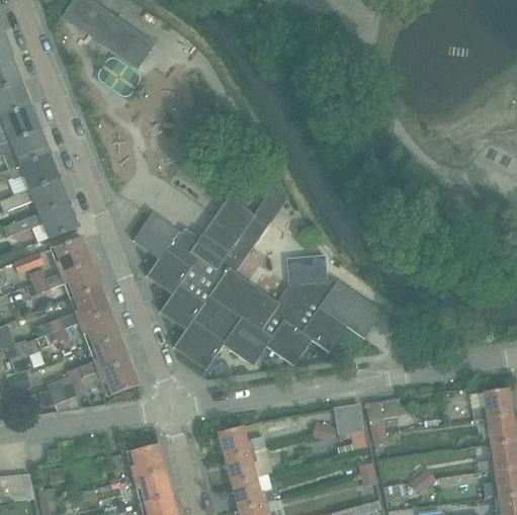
[(139,67),(150,51),(155,44),(91,0),(72,0),(63,14),(139,67)]
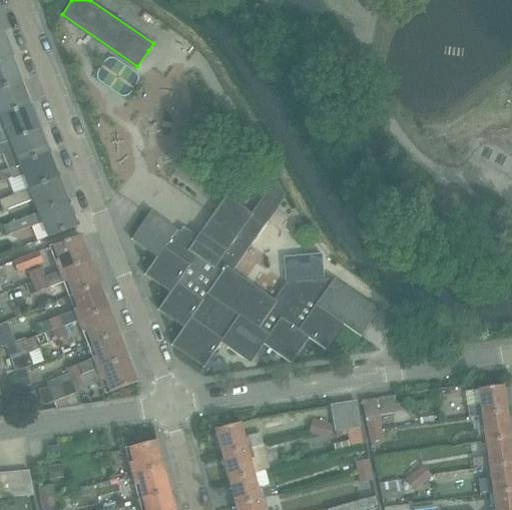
[(0,59),(11,55),(2,31),(0,31),(0,59)]
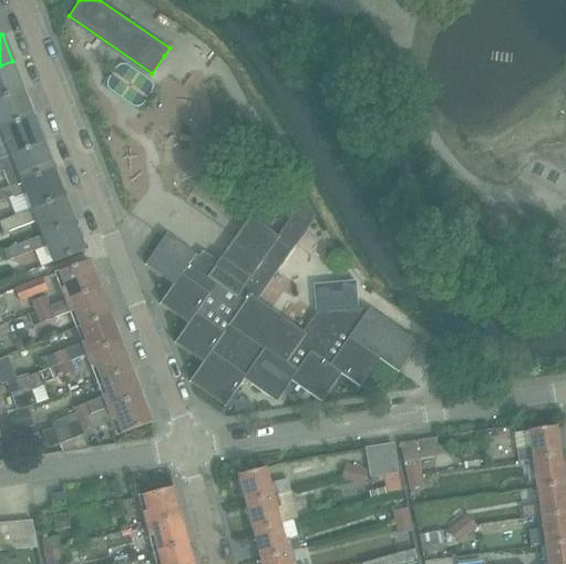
[(0,96),(22,88),(12,61),(0,65),(0,96)]
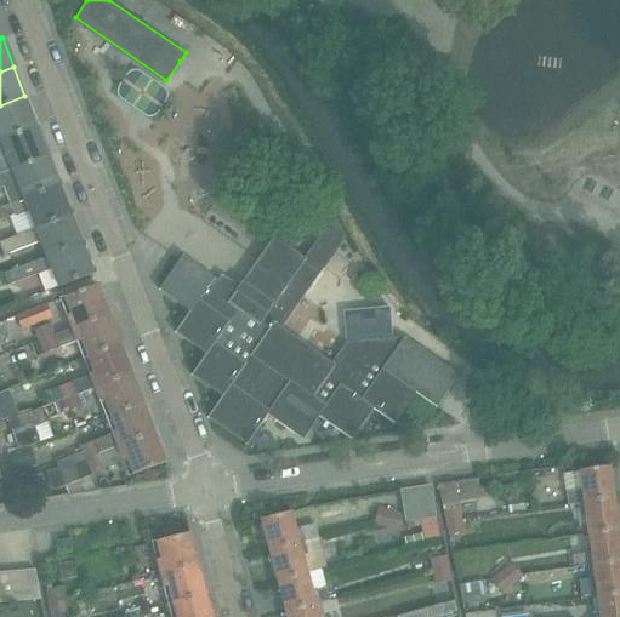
[(0,131),(3,138),(37,126),(24,96),(0,106),(0,131)]
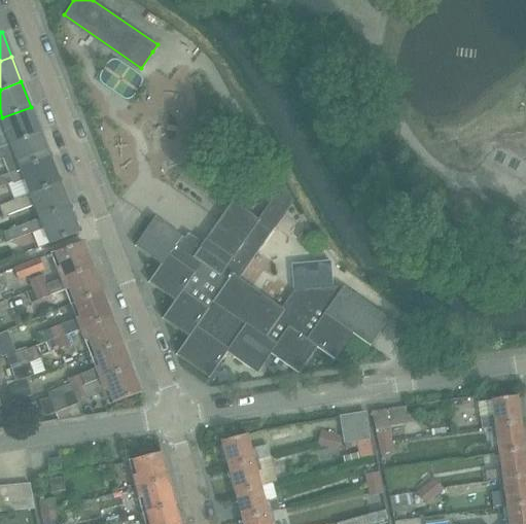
[(31,107),(2,117),(0,117),(0,146),(40,131),(31,107)]
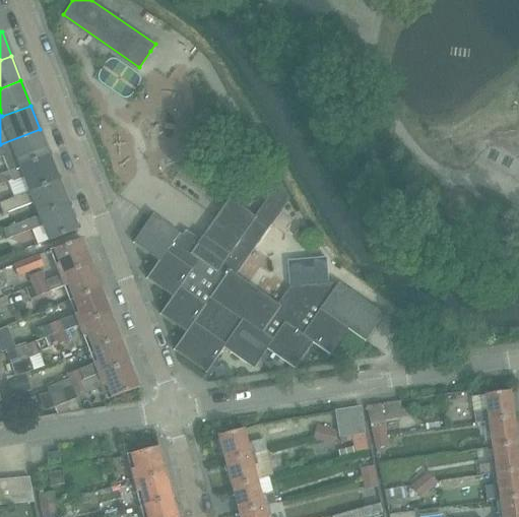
[(0,154),(4,153),(10,169),(21,165),(49,153),(40,129),(0,144),(0,154)]
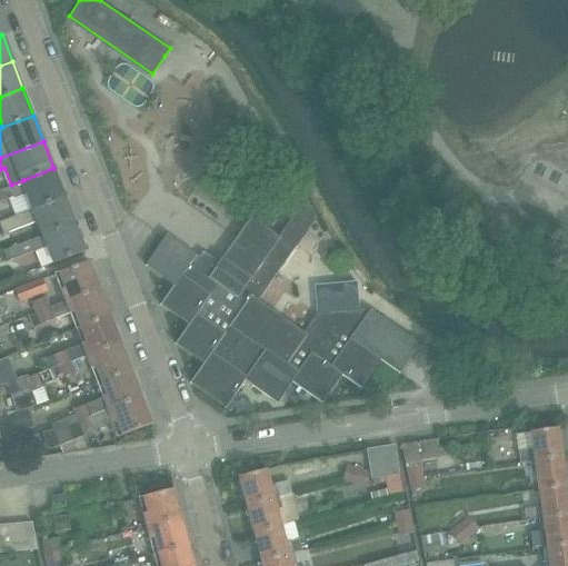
[(0,199),(27,189),(33,207),(65,195),(53,168),(23,180),(11,185),(0,188),(0,199)]
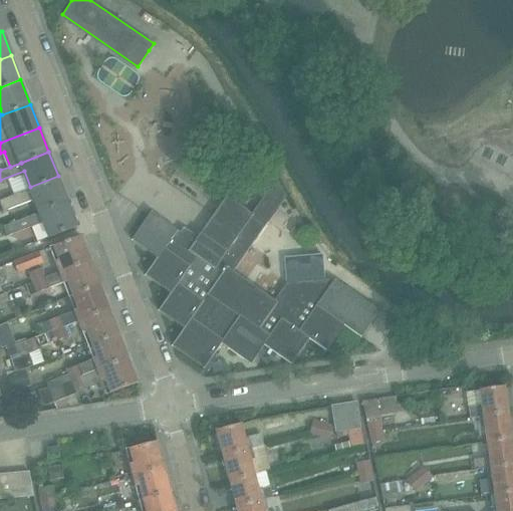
[(0,199),(4,210),(35,198),(40,211),(67,201),(58,176),(30,187),(0,198),(0,199)]
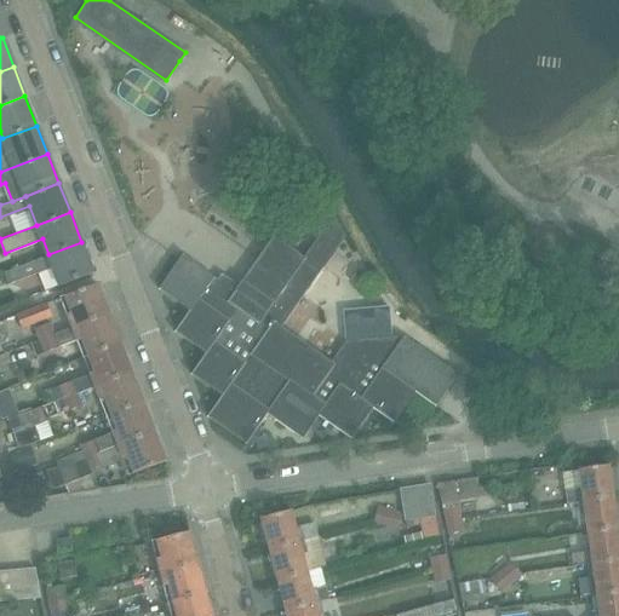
[(160,287),(190,308),(176,328),(206,350),(191,370),(222,392),(208,413),(248,439),(268,412),(303,437),(319,413),(350,435),(371,404),(393,419),(414,389),(435,403),(457,372),(424,349),(405,334),(347,339),(332,361),(281,326),(319,272),(345,234),(334,214),(305,254),(273,232),(235,289),(231,287),(236,280),(223,271),(218,278),(184,254),(185,253),(184,252),(160,287)]
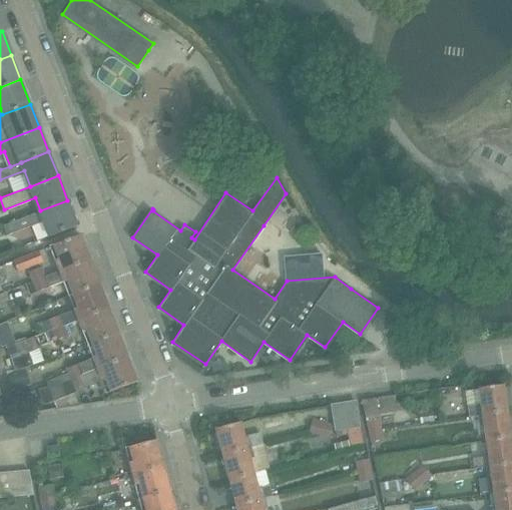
[(67,200),(40,210),(4,224),(8,234),(43,220),(49,235),(77,224),(67,200)]
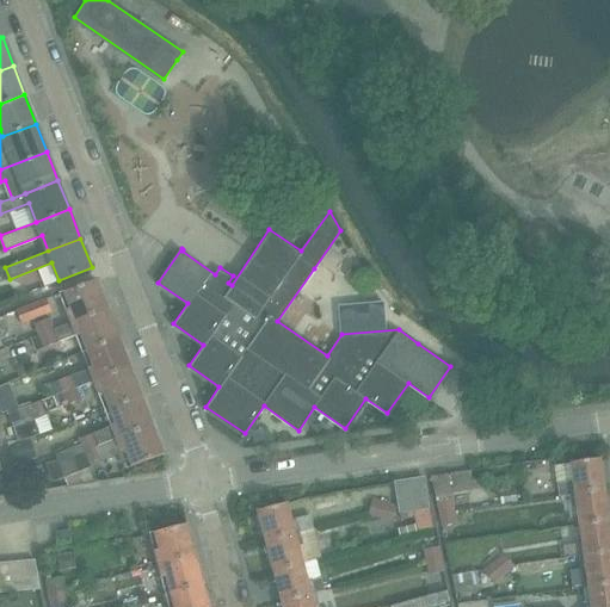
[(60,291),(71,321),(108,308),(96,277),(60,291)]
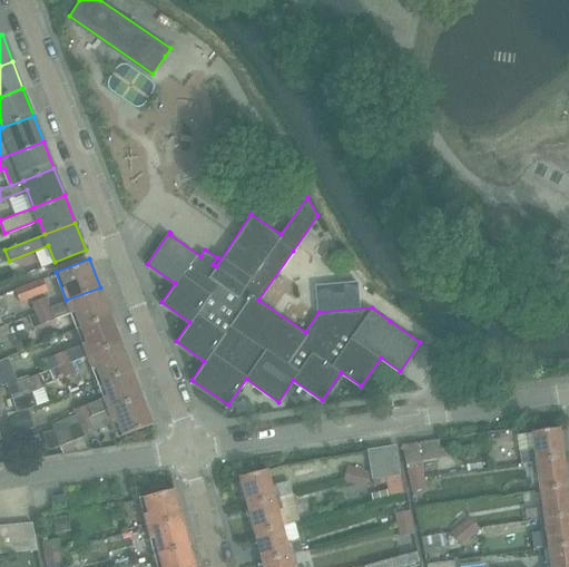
[(20,301),(48,290),(43,277),(15,289),(20,301)]
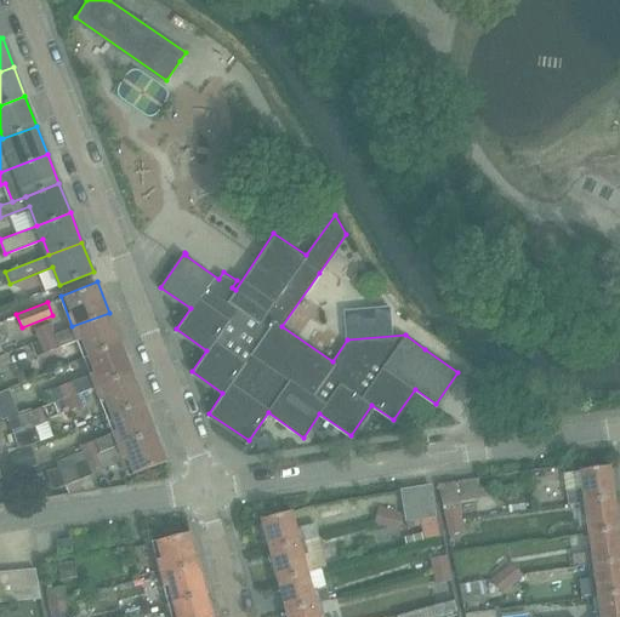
[(37,355),(78,340),(84,356),(121,342),(109,313),(72,326),(55,333),(40,341),(33,343),(37,355)]
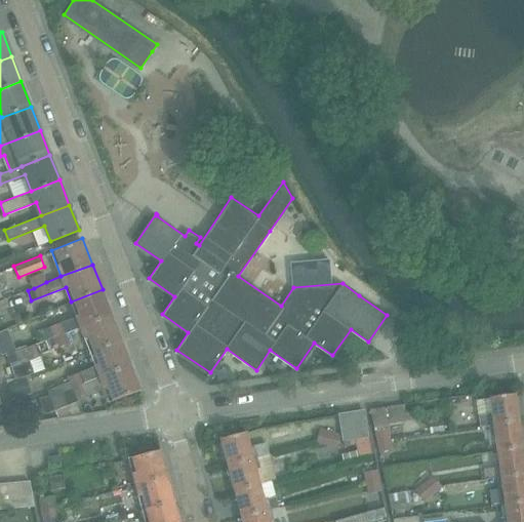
[(30,277),(33,286),(34,288),(46,282),(42,272),(30,277)]
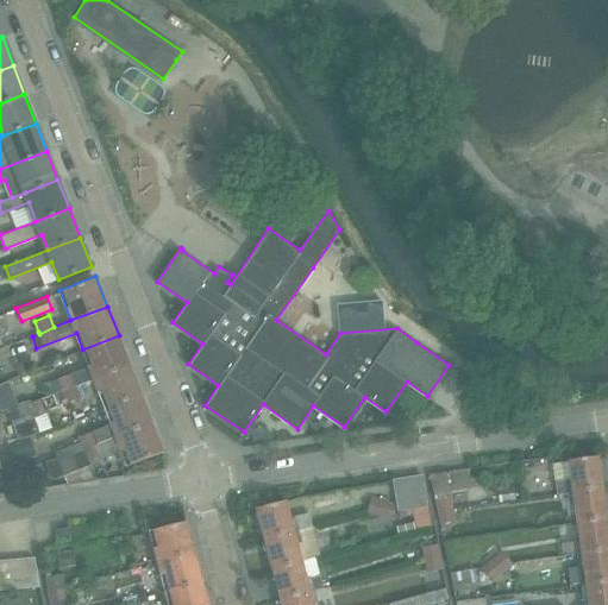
[(5,340),(11,355),(36,347),(30,332),(5,340)]
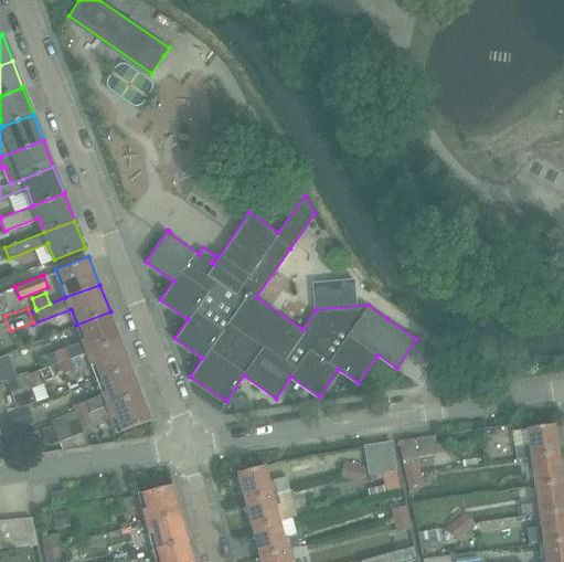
[(23,357),(24,360),(30,373),(38,370),(50,366),(71,357),(86,351),(120,338),(110,311),(76,325),(82,339),(52,350),(51,347),(23,357)]
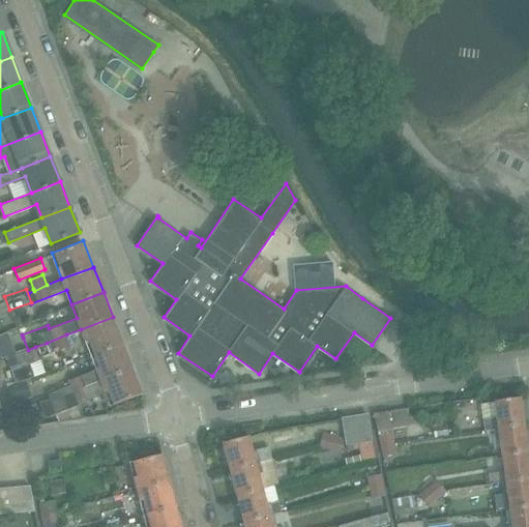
[(81,329),(91,354),(122,343),(113,317),(81,329)]
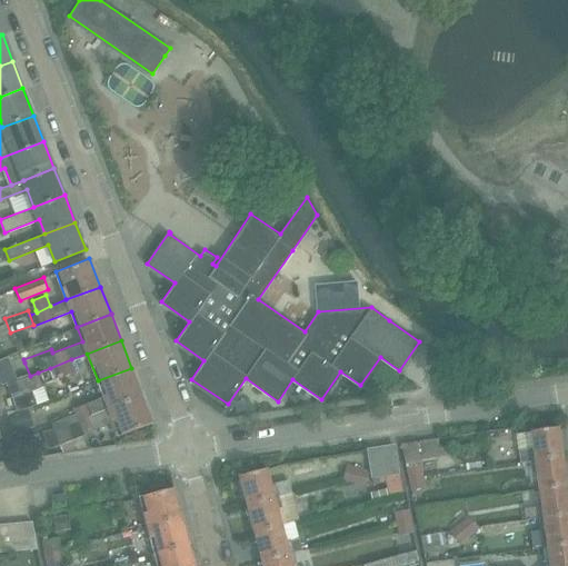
[(71,359),(50,368),(55,378),(61,376),(76,370),(71,359)]
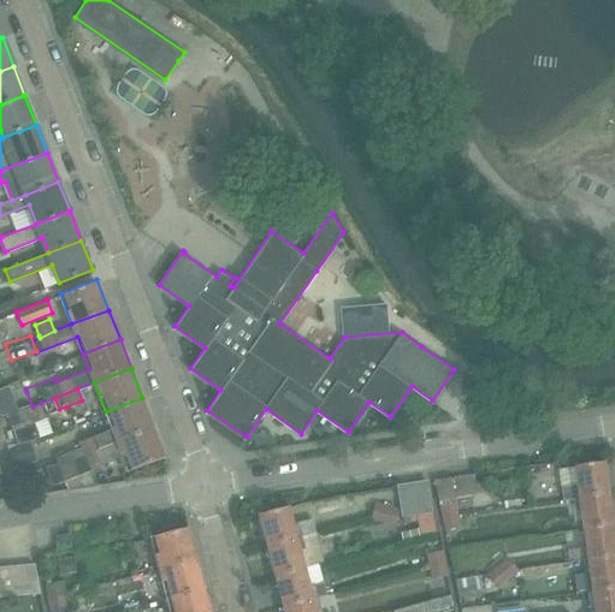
[(80,440),(82,446),(84,452),(117,439),(153,426),(142,398),(106,411),(112,428),(95,434),(80,440)]
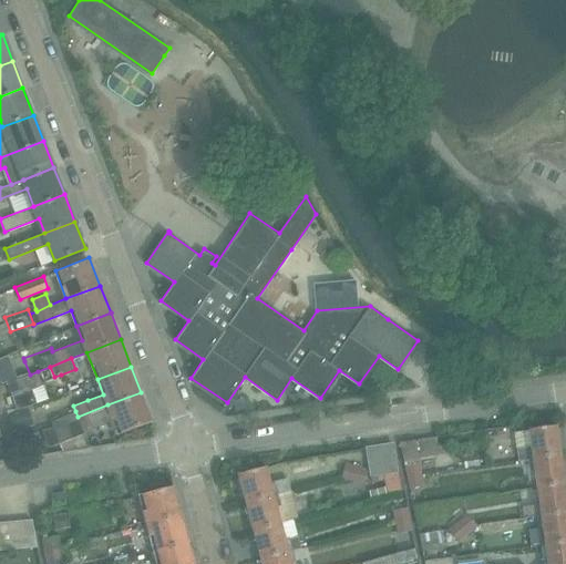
[(30,375),(9,382),(13,395),(42,383),(38,371),(30,375)]
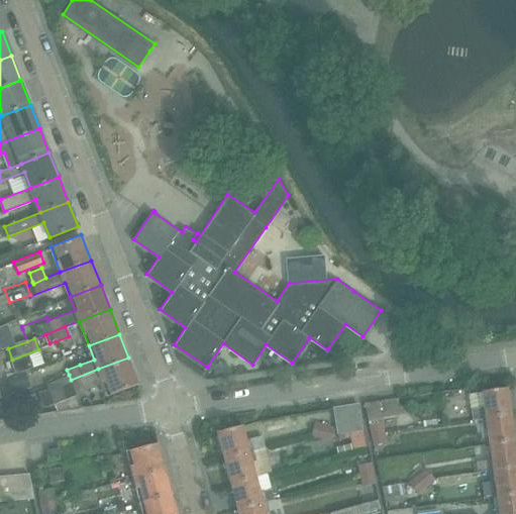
[(73,349),(39,365),(45,377),(79,363),(73,349)]
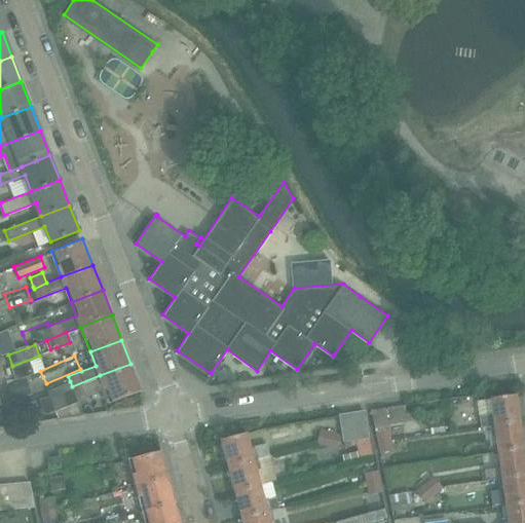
[(70,381),(60,385),(62,390),(49,394),(55,410),(78,401),(76,397),(104,386),(110,402),(141,390),(130,364),(100,375),(72,386),(70,381)]
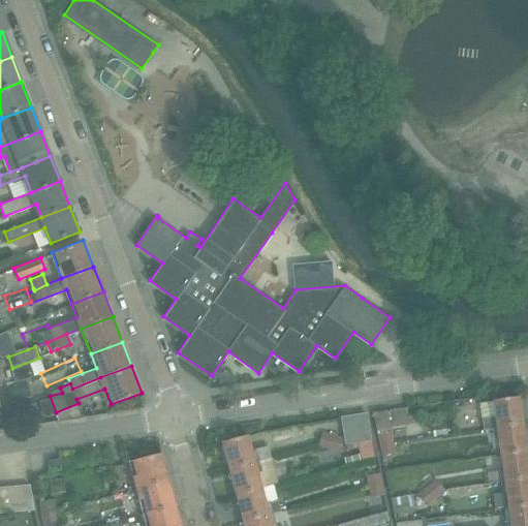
[(5,375),(0,376),(0,394),(2,400),(13,396),(5,375)]
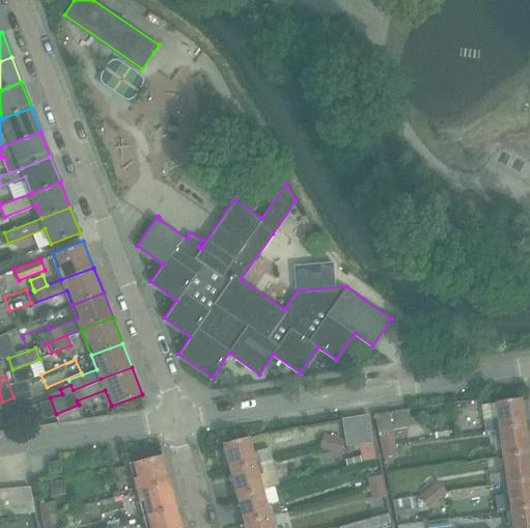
[(48,393),(49,394),(50,397),(62,394),(60,389),(48,393)]
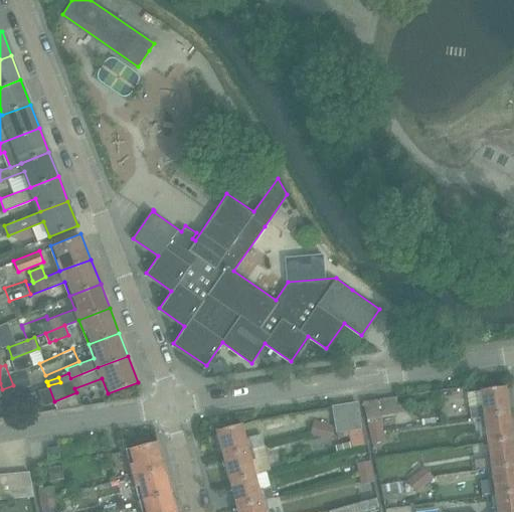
[(471,416),(484,414),(509,410),(505,384),(480,388),(482,404),(469,405),(471,416)]
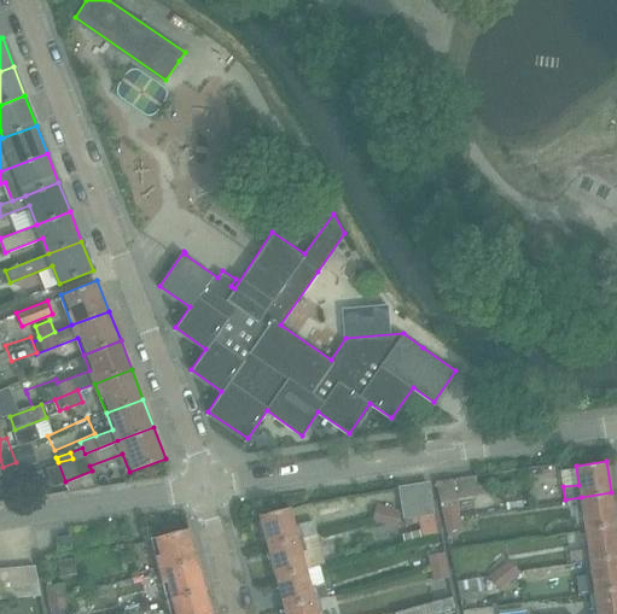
[(485,498),(521,493),(517,471),(487,474),(485,463),(455,468),(463,519),(489,515),(485,498)]
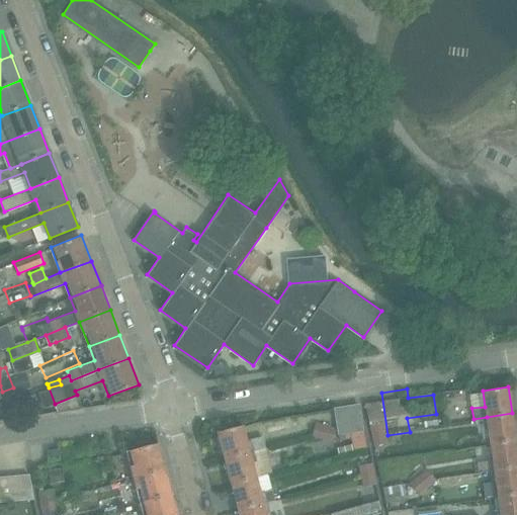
[(366,402),(369,422),(371,433),(384,431),(379,400),(366,402)]
